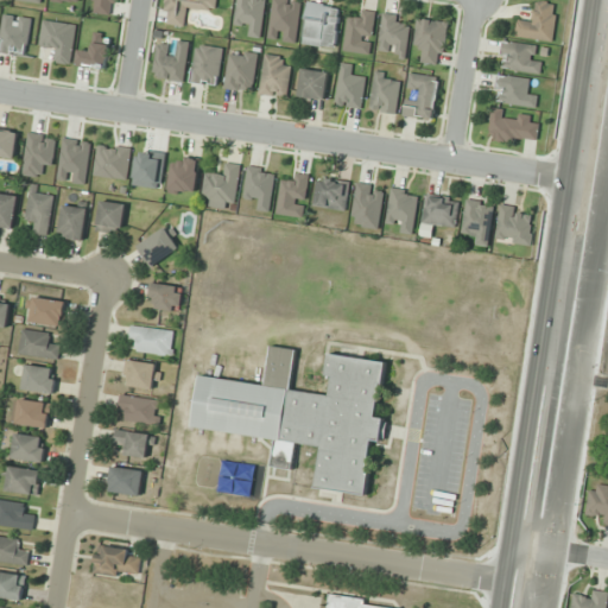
[(96,0),(96,14),(119,14),(118,0),(96,0)]
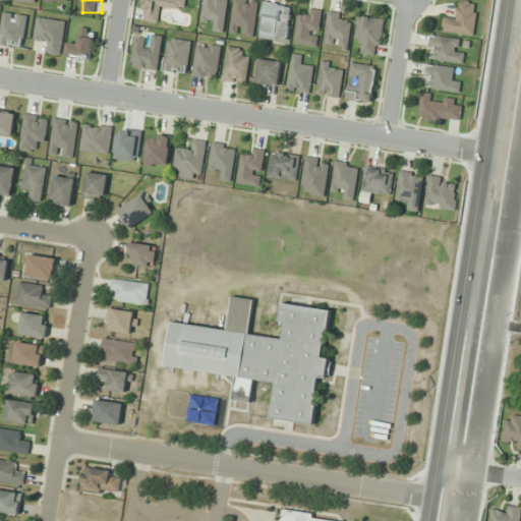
[(141,0),(139,20),(161,22),(163,6),(185,9),(185,0),(141,0)]
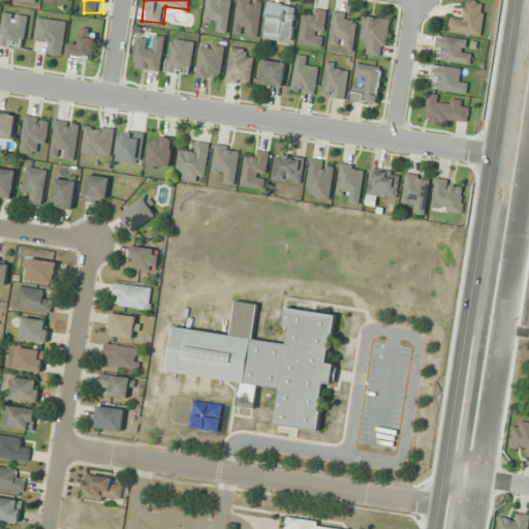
[(207,0),(205,19),(217,21),(216,31),(226,33),(231,0),(207,0)]
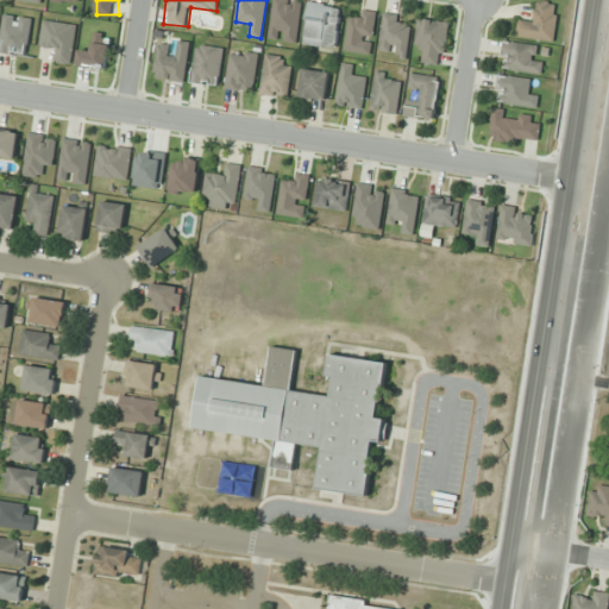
[(274,0),(270,39),(297,43),(301,1),(294,0),(274,0)]
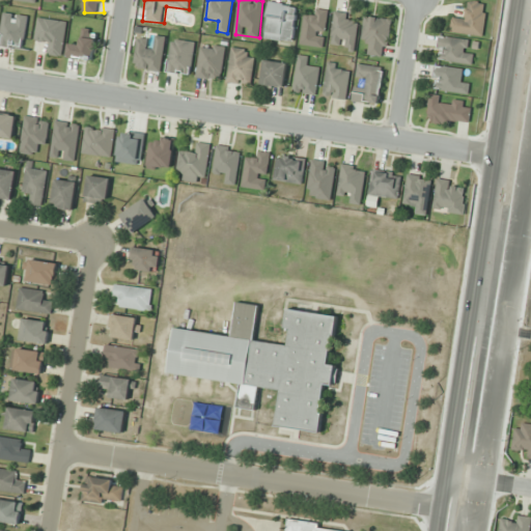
[(483,36),(487,3),(467,1),(465,19),(453,18),(451,32),(483,36)]
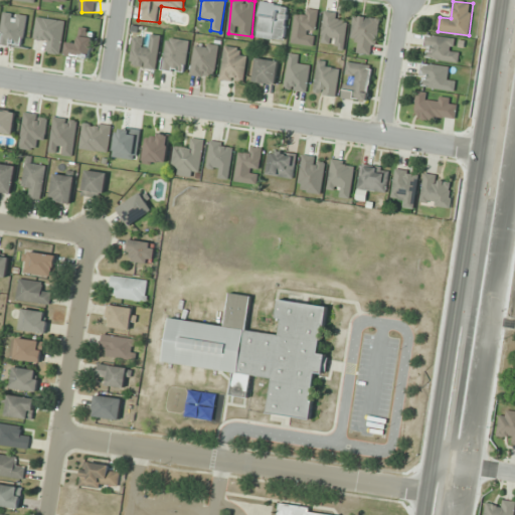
[(289,6),(262,3),(258,37),(285,40),(289,6)]
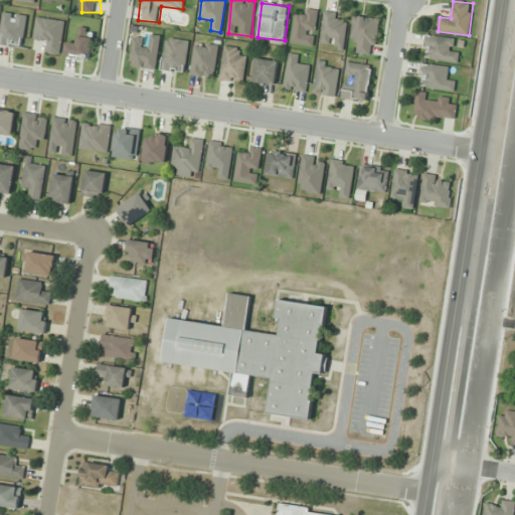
[(306,16),(295,15),(292,43),(314,46),(318,10),(307,9),(306,16)]
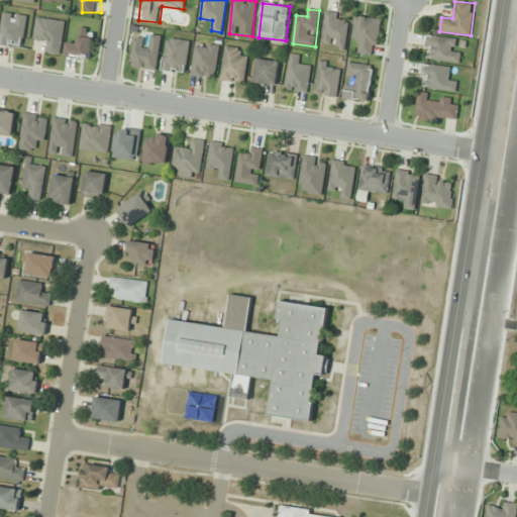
[(320,42),(342,47),(349,17),(328,11),(320,42)]
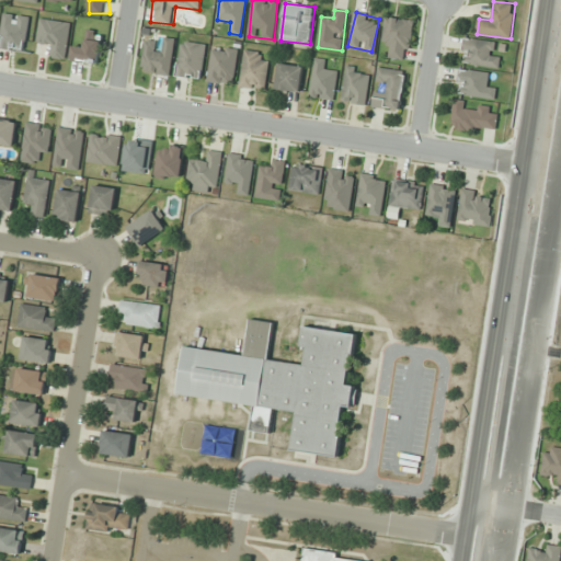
[(0,47),(25,50),(30,16),(4,14),(0,47)]
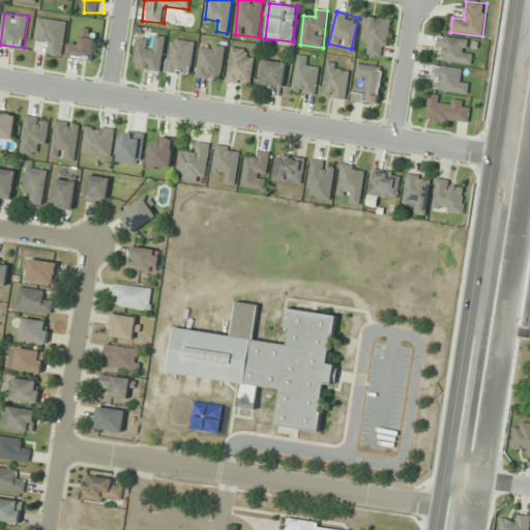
[(370,43),(369,55),(386,57),(390,19),(364,17),(361,42),(370,43)]
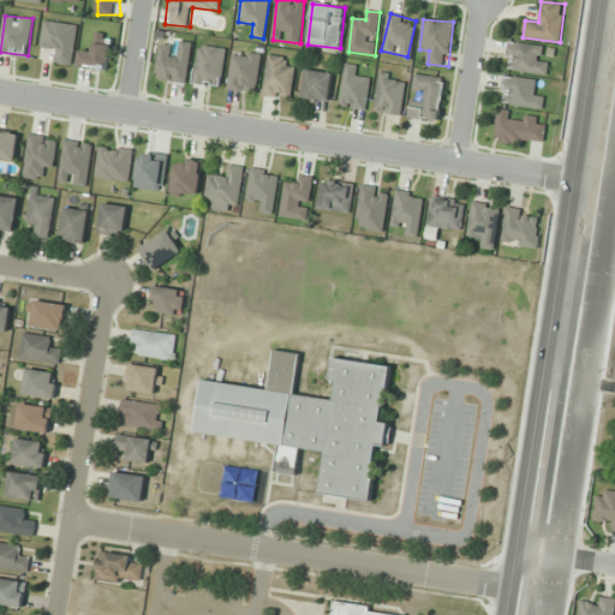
[(52,63),(72,64),(77,25),(43,22),(41,47),(54,48),(52,63)]
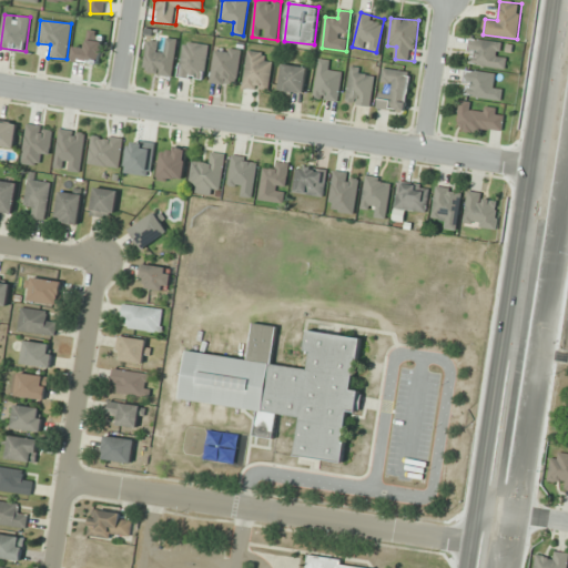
[(85,48),(74,47),(72,61),(102,64),(104,39),(87,37),(85,48)]
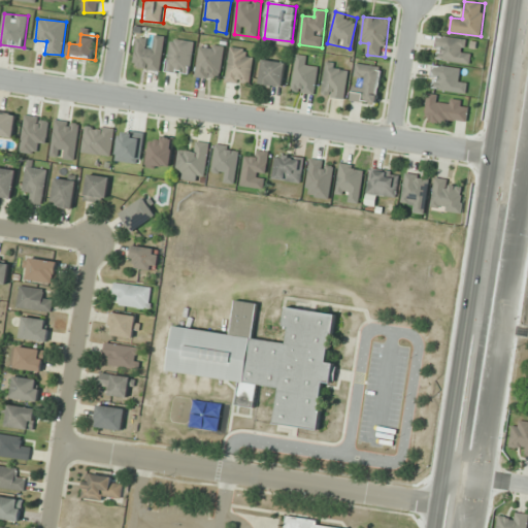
[(160,70),(165,39),(138,35),(133,66),(160,70)]
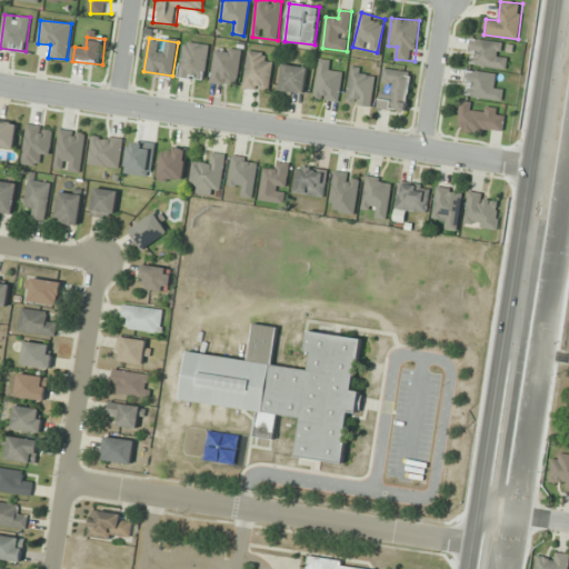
[(468,63),(507,69),(508,57),(499,56),(500,42),(471,39),(468,63)]
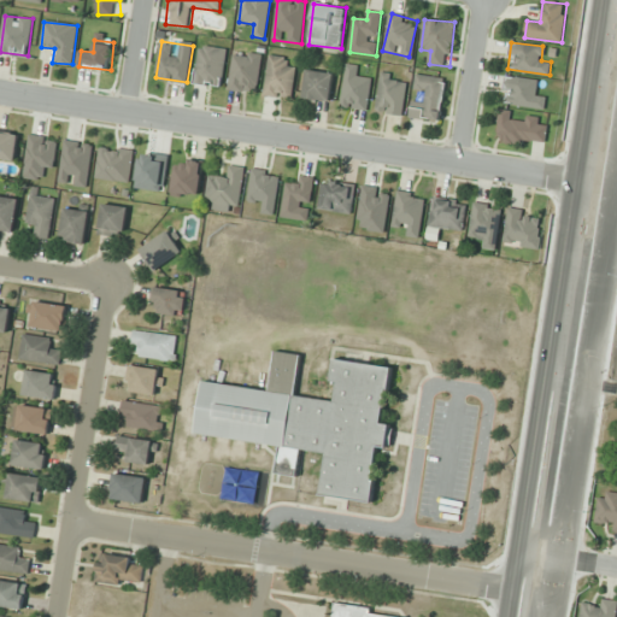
[(195,84),(222,87),(227,48),(200,46),(195,84)]
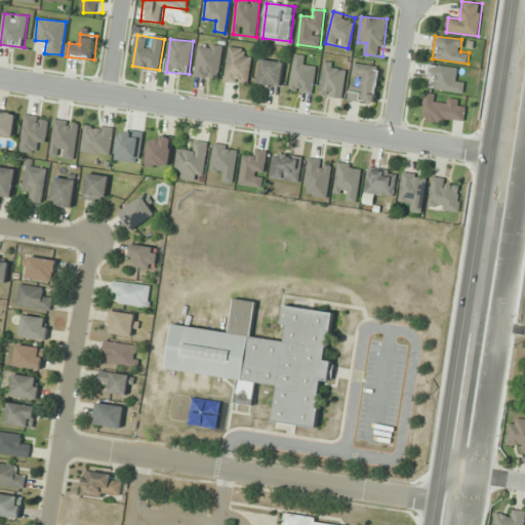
[(195,76),(218,80),(224,46),(200,42),(195,76)]
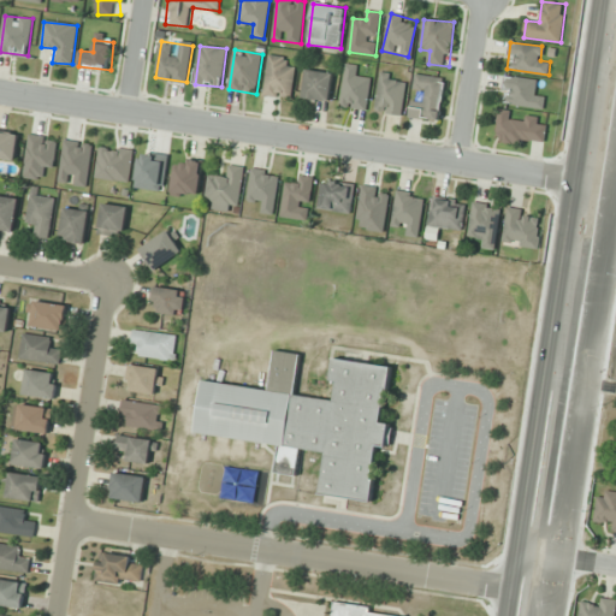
[(296,59),(268,57),(265,95),(292,99),(296,59)]
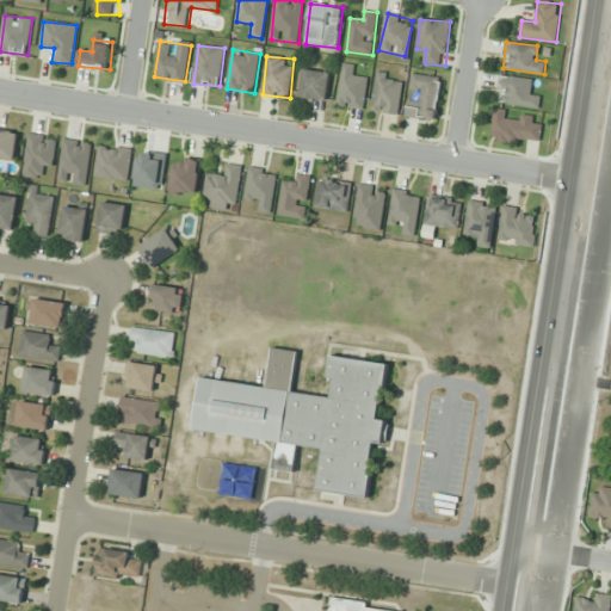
[(368,79),(353,78),(356,66),(343,63),(338,106),(364,109),(368,79)]
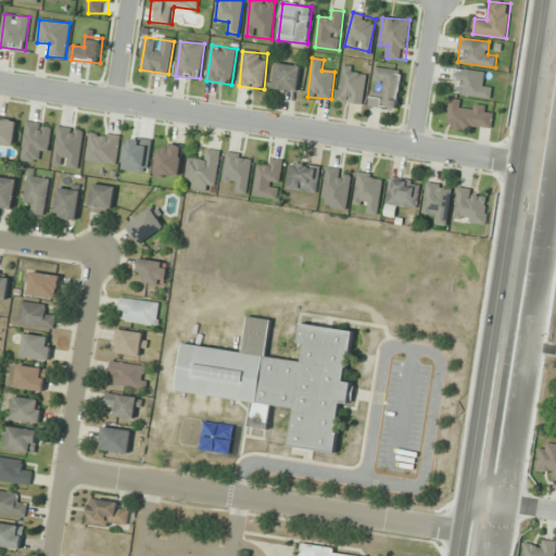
[(298,93),(300,65),(276,64),(274,91),(298,93)]
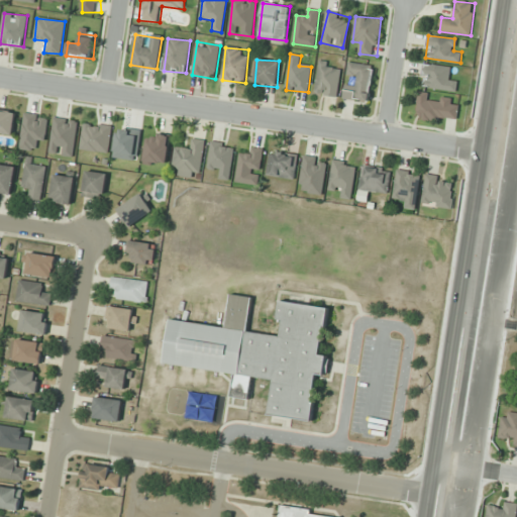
[(316,95),(338,97),(341,65),(319,63),(316,95)]
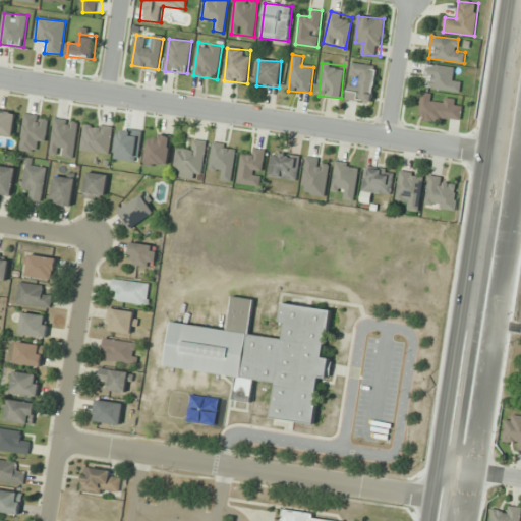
[(347,99),(371,103),(378,66),(352,63),(350,73),(359,75),(357,92),(348,91),(347,99)]
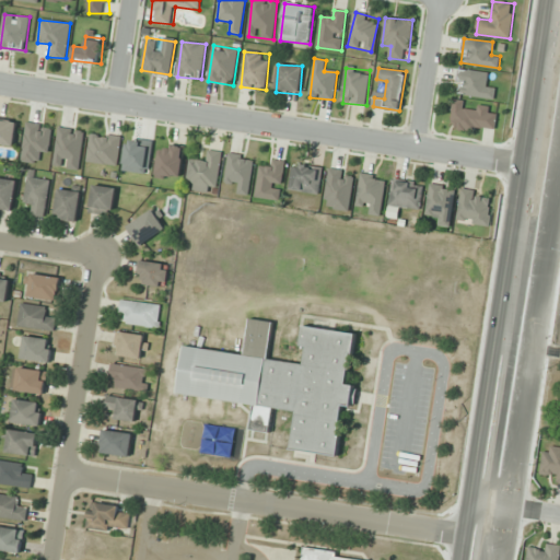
[(457,94),(494,98),(497,86),(487,85),(488,73),(461,69),(457,94)]
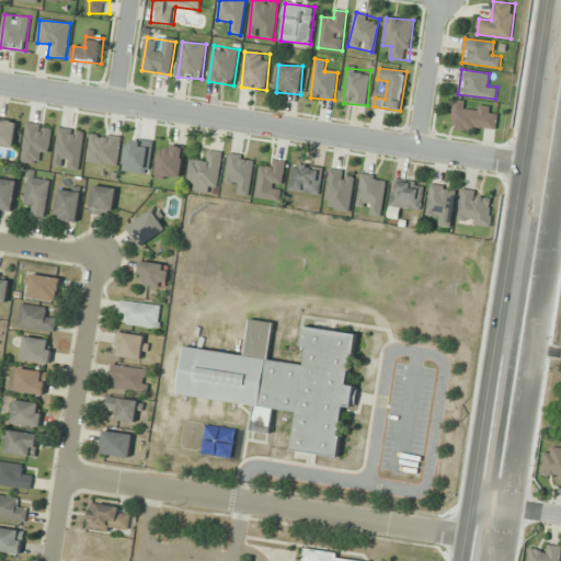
[(453,128),(496,132),(499,109),(479,107),(479,110),(466,109),(467,101),(455,100),(453,128)]
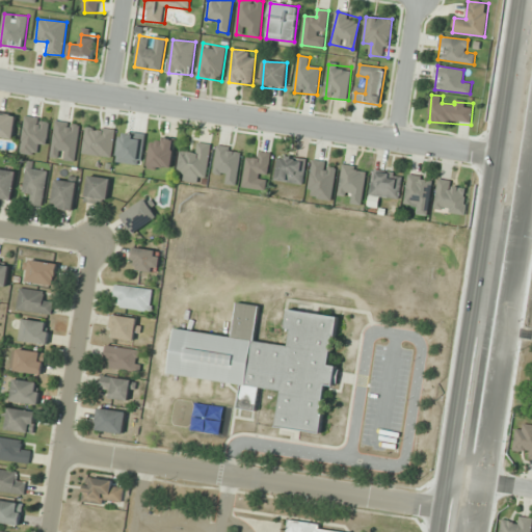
[(16,115),(0,113),(0,137),(14,139),(16,115)]
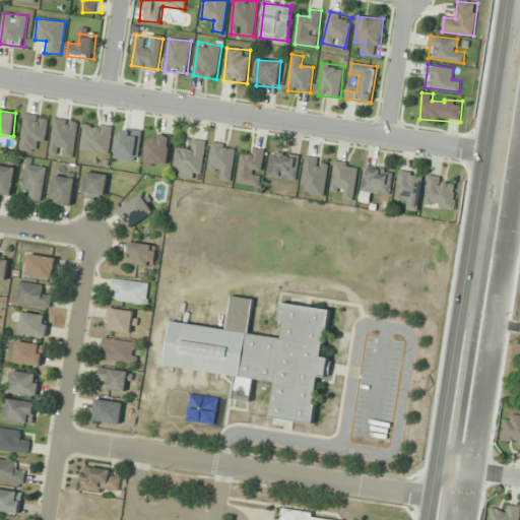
[(80,149),(108,154),(113,127),(85,123),(80,149)]
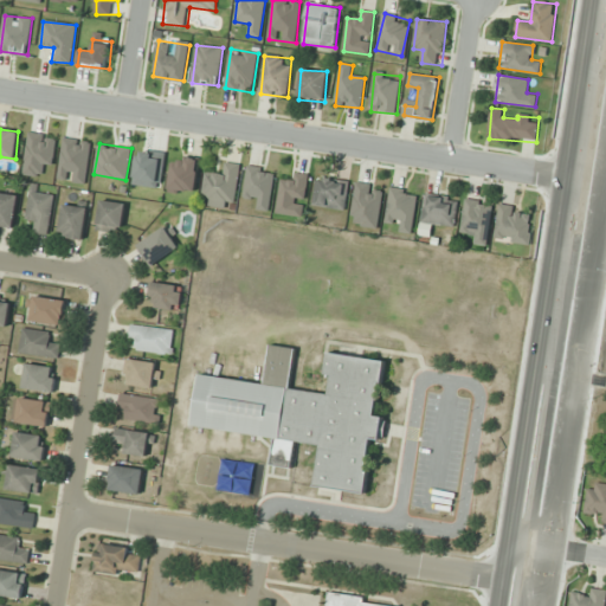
[(171,192),(198,192),(198,159),(171,159),(171,192)]
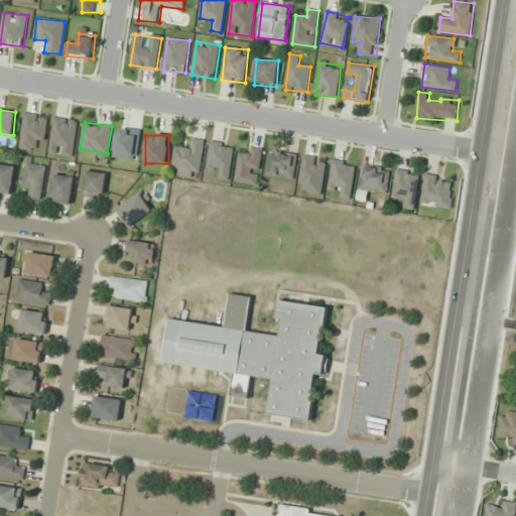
[(186,148),(175,146),(171,174),(200,178),(205,141),(188,138),(186,148)]
